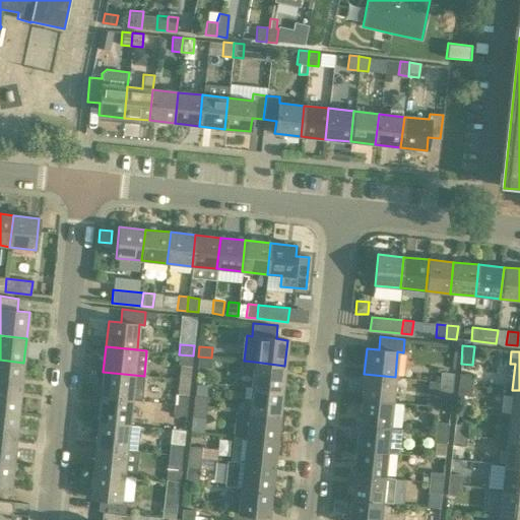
[(178,365),(192,367),(193,355),(179,354),(178,365)]
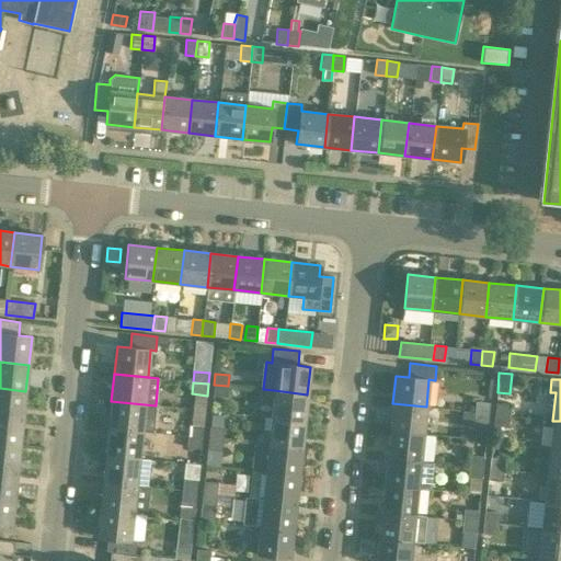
[(213,396),(227,397),(228,386),(214,385),(213,396)]
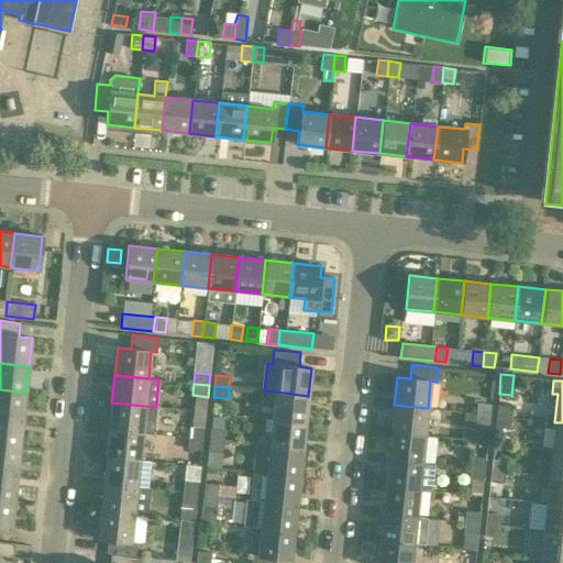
[(25,393),(0,389),(0,417),(23,420),(25,393)]
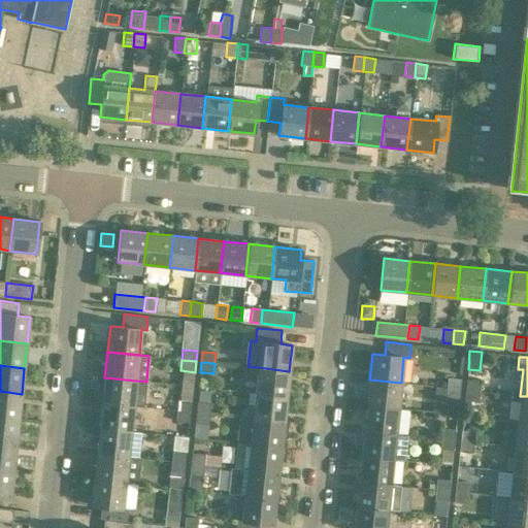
[(255,393),(287,397),(289,371),(258,367),(255,393)]
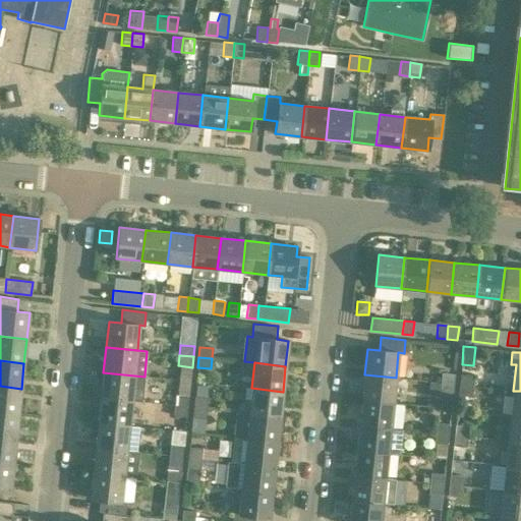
[(145,377),(103,372),(101,397),(131,400),(141,402),(145,377)]
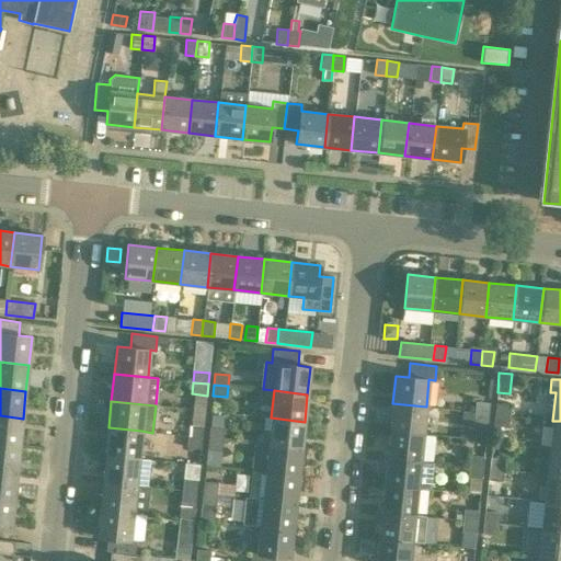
[(489,402),(476,401),(474,412),(488,414),(489,402)]
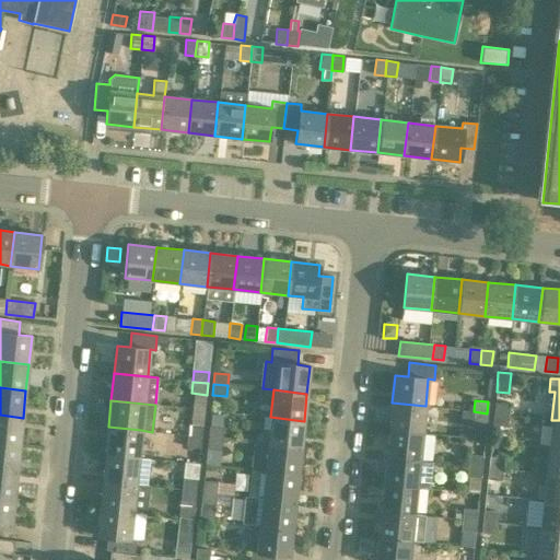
[(388,429),(422,433),(426,406),(392,403),(388,429)]
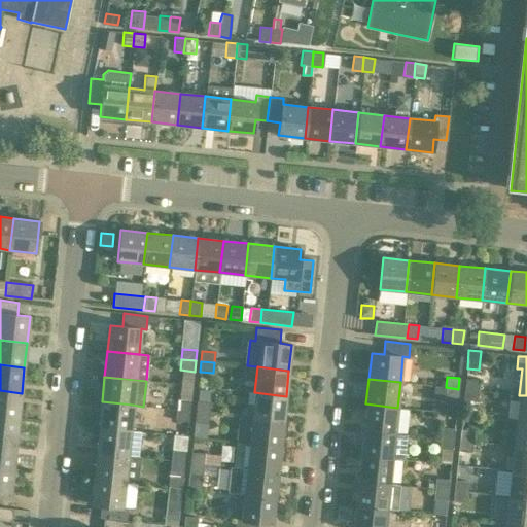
[(465,389),(478,391),(479,381),(466,379),(465,389)]
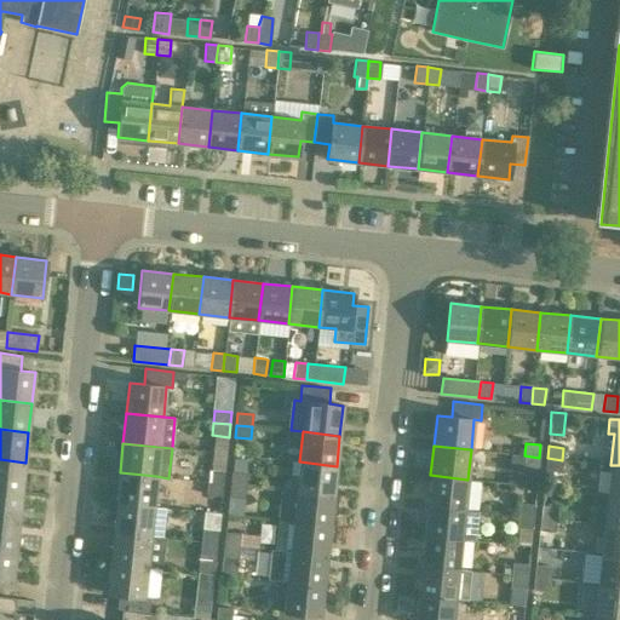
[(523,469),(538,470),(539,458),(524,455),(523,469)]
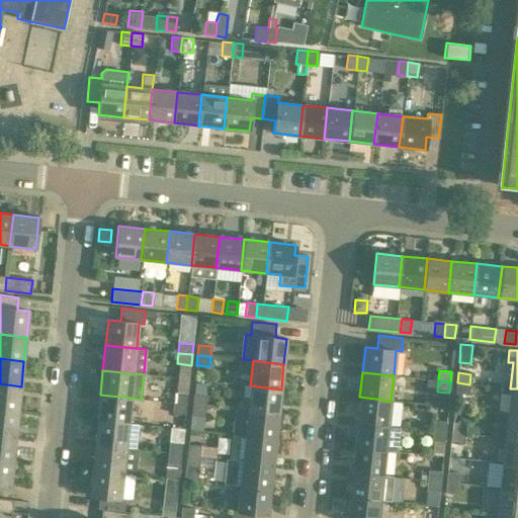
[(469,384),(457,382),(456,394),(468,395),(469,384)]
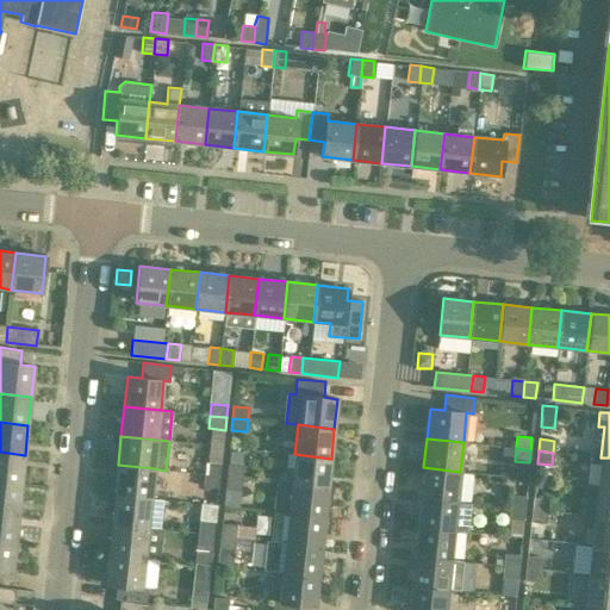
[(25,455),(0,452),(0,481),(22,485),(25,455)]
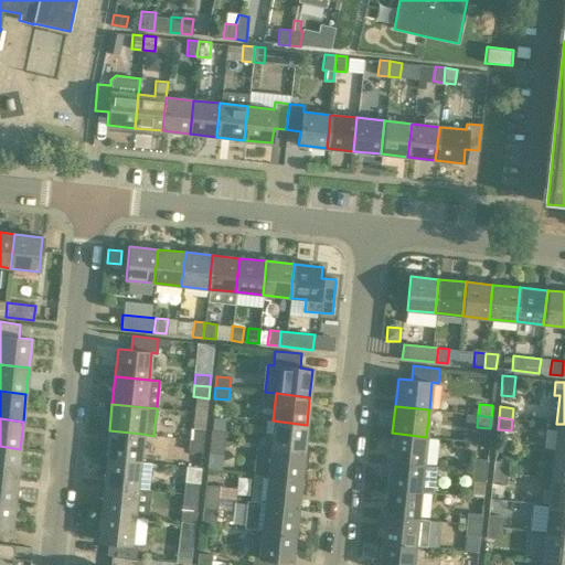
[(257,446),(304,451),(307,425),(273,420),(272,434),(267,435),(264,436),(260,438),(258,441),(257,444),(257,446)]
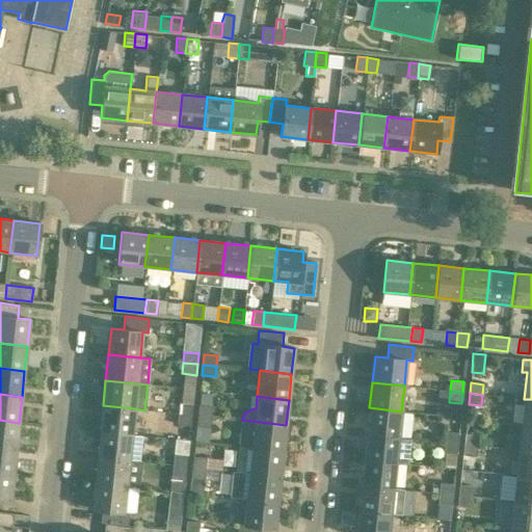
[(521,424),(531,425),(531,399),(524,399),(521,424)]
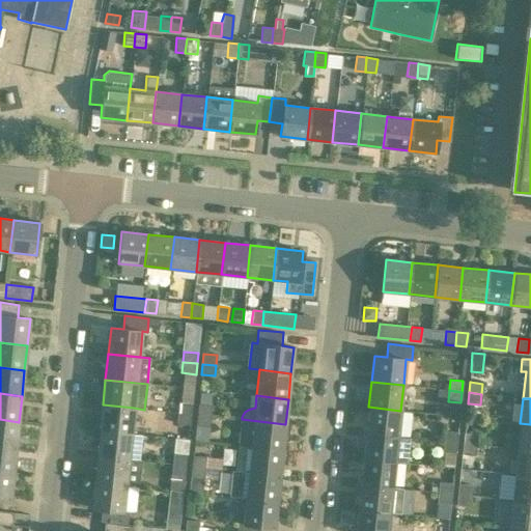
[(193,403),(178,402),(177,413),(192,414),(193,403)]
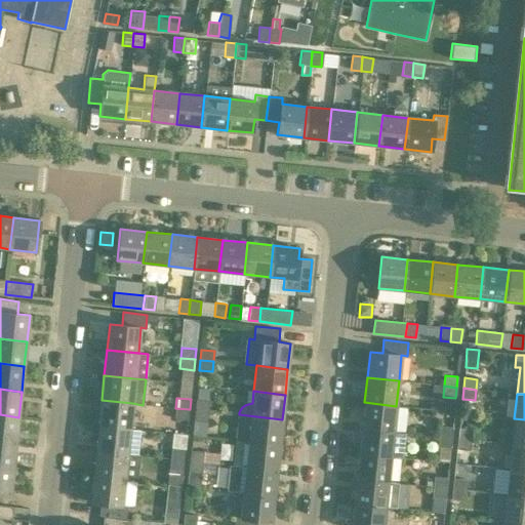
[(130,429),(132,403),(102,400),(98,426),(130,429)]
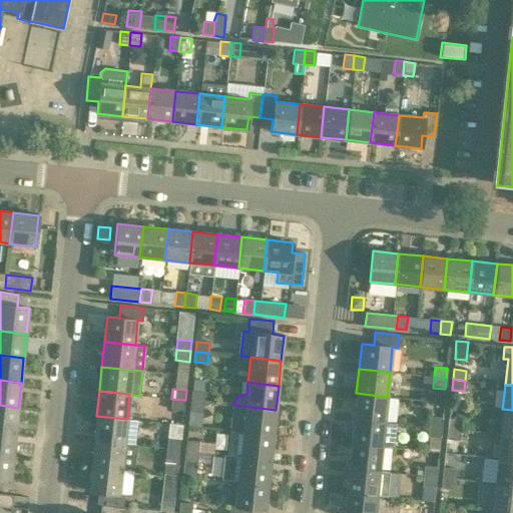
[(204,392),(191,391),(190,401),(203,402),(204,392)]
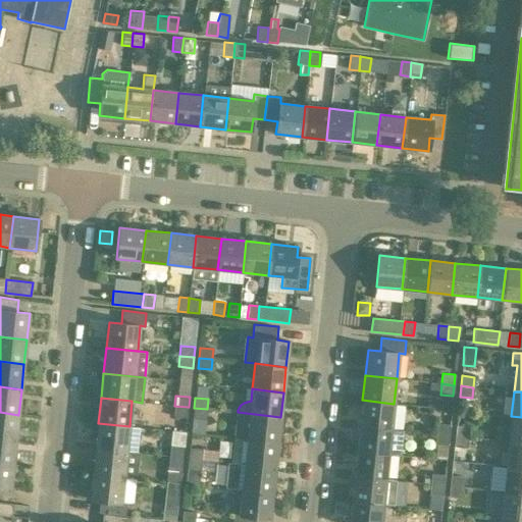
[(394,404),(362,400),(360,425),(392,428),(394,404)]
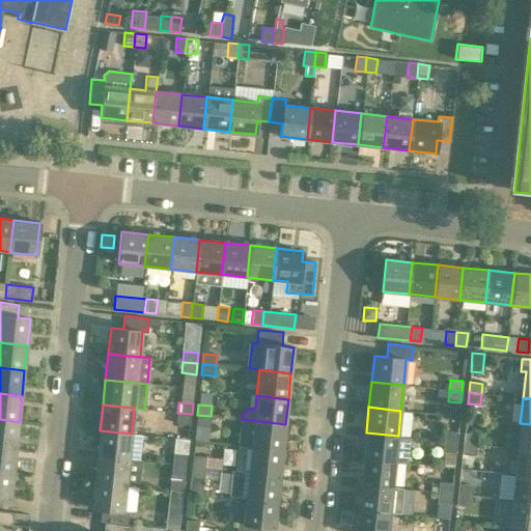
[(176,423),(190,425),(192,414),(177,413),(176,423)]
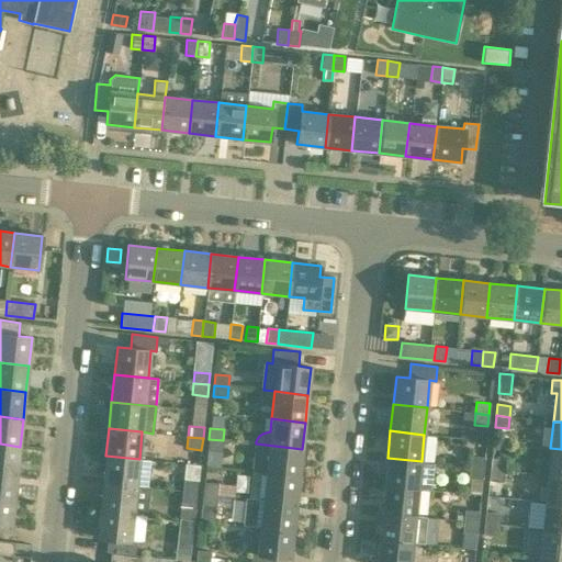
[(208,450),(222,452),(223,440),(209,439),(208,450)]
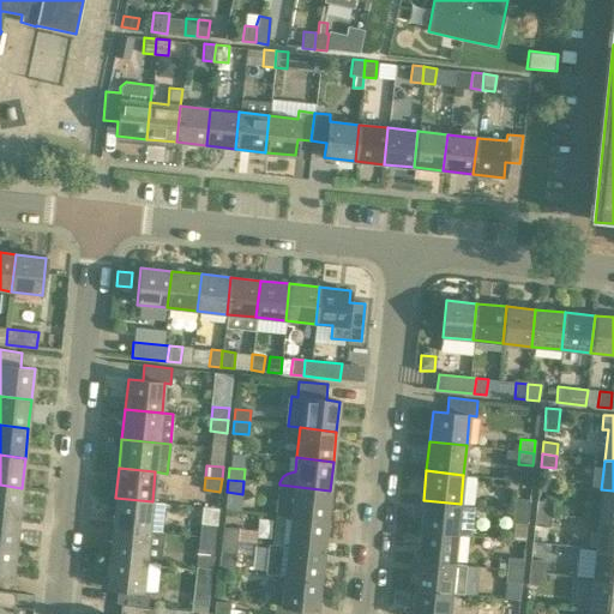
[(22,488),(0,485),(0,515),(19,517),(22,488)]
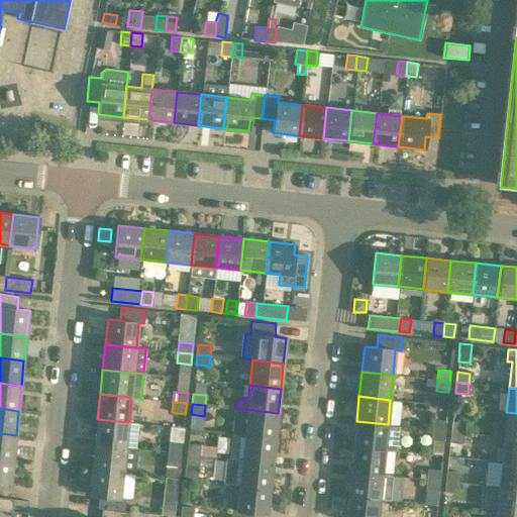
[(232,433),(275,438),(278,413),(235,408),(235,409),(234,409),(232,433)]
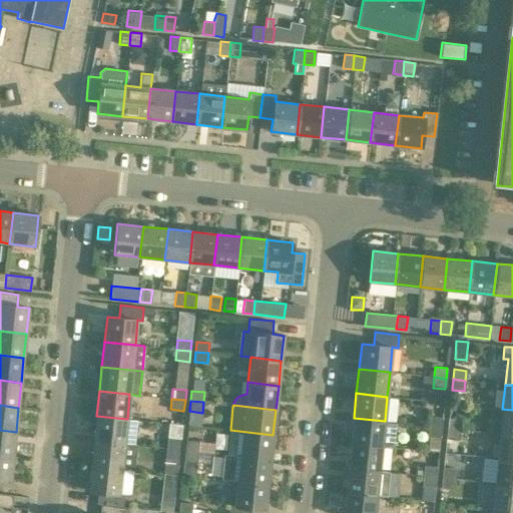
[(512,410),(502,409),(499,434),(512,435),(512,410)]
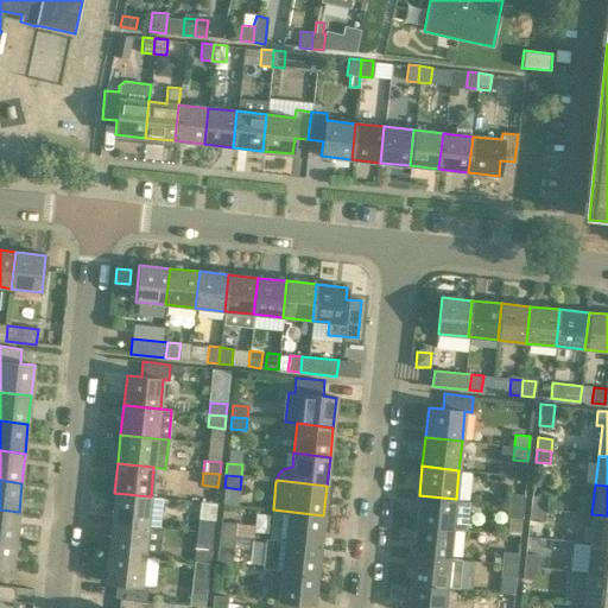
[(114,493),(111,523),(159,527),(163,498),(151,496),(114,493)]
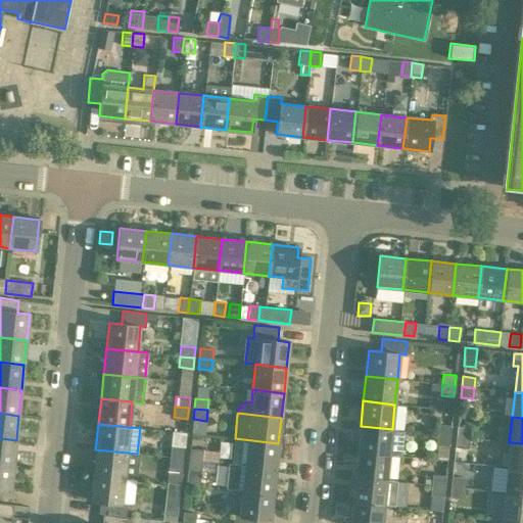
[(450,426),(437,424),(436,434),(449,436),(450,426)]
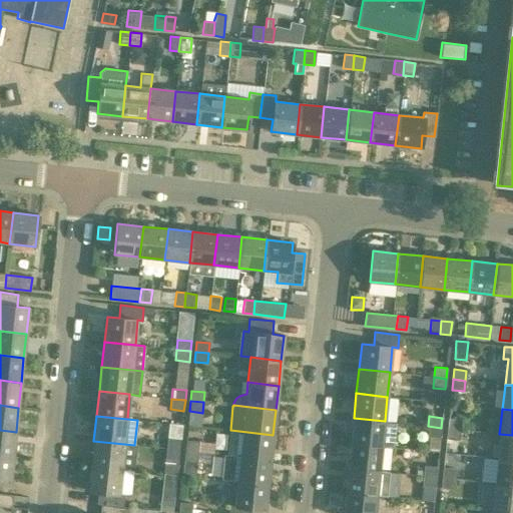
[(354,418),(351,443),(382,446),(382,447),(394,448),(396,423),(385,421),(354,418)]
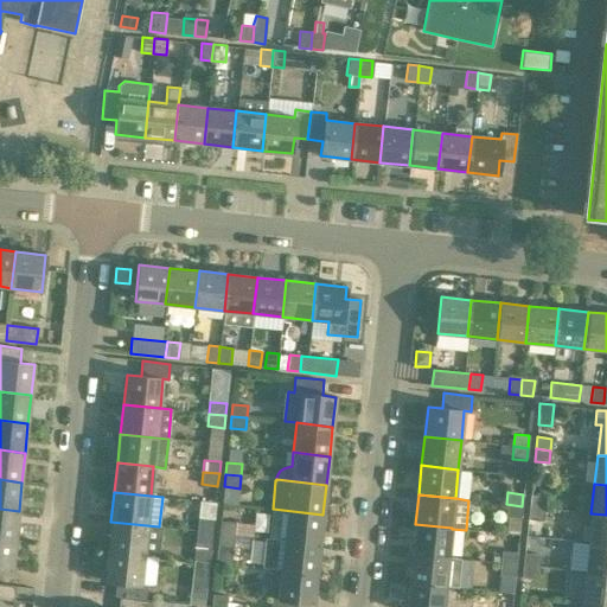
[(534,506),(544,509),(545,496),(530,494),(529,506),(534,506)]
